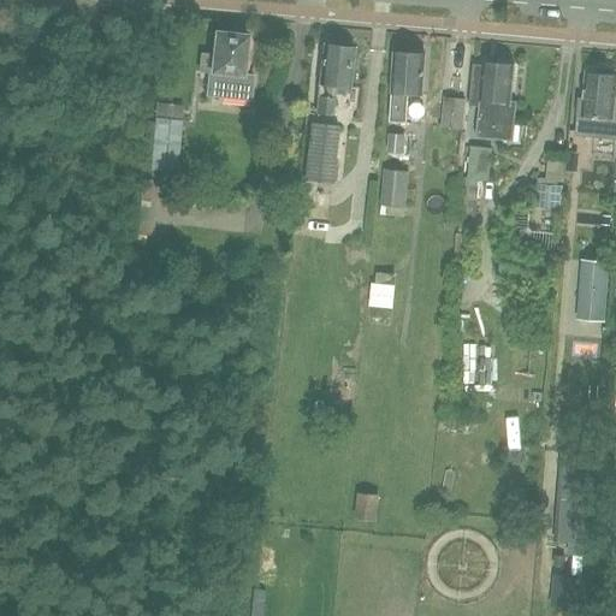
[(243,73),(247,36),(215,33),(213,54),(201,53),(199,71),(208,72),(205,96),(252,101),(255,75),(243,73)]
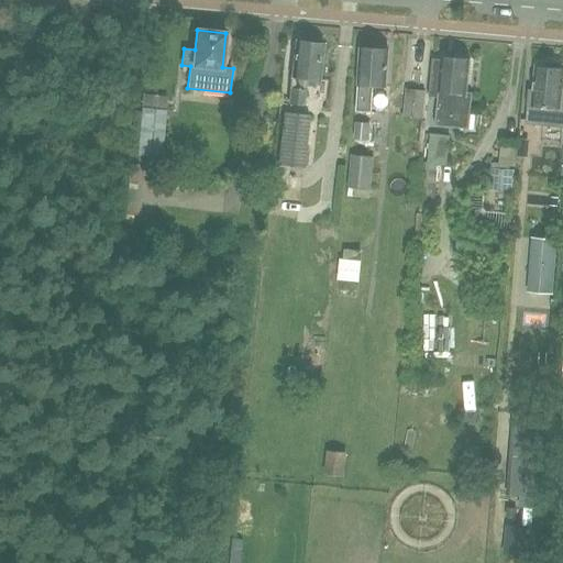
[(320,81),(324,45),(296,41),(288,106),(302,107),(306,80),(320,81)]
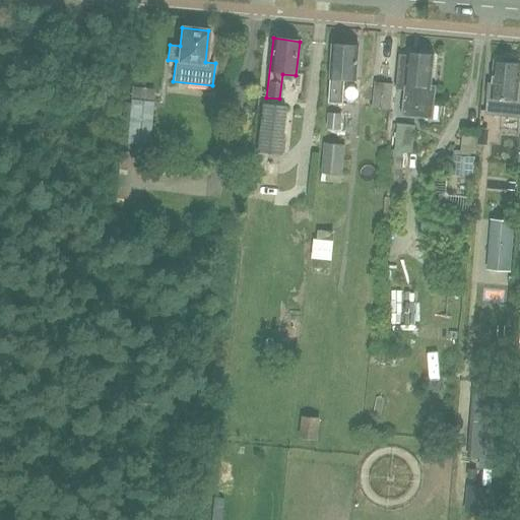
[(356,81),(360,47),(333,45),(329,104),(343,106),(345,80),(356,81)]
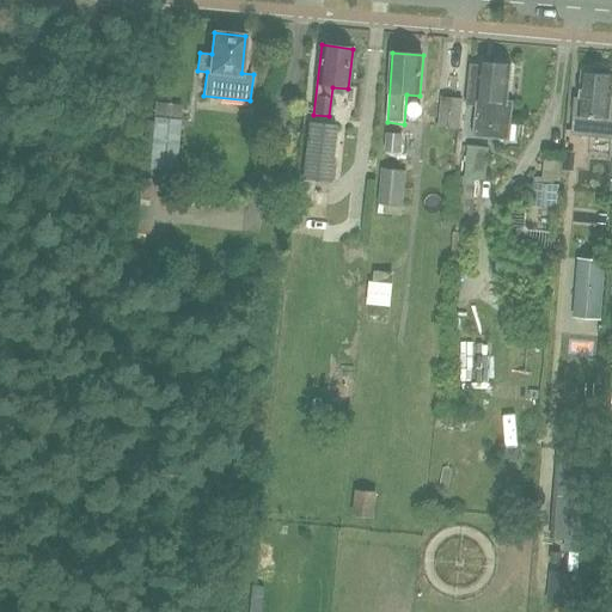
[(471,63),(466,105),(477,106),(473,132),(473,136),(508,141),(509,135),(513,102),(508,101),(512,66),(482,62),(481,65),(471,63)]
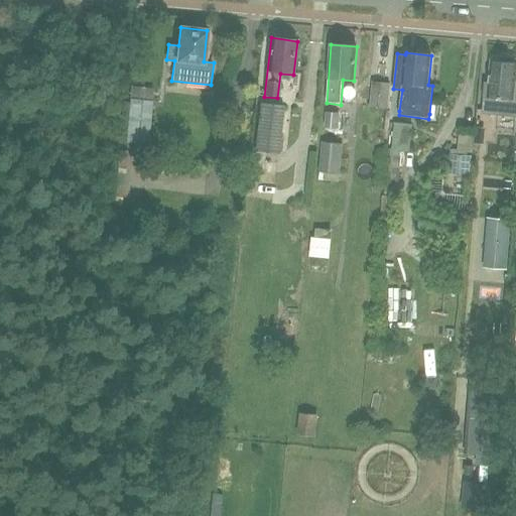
[(515,83),(515,74),(515,63),(492,61),(489,85),(485,85),(482,114),(515,117),(515,83)]
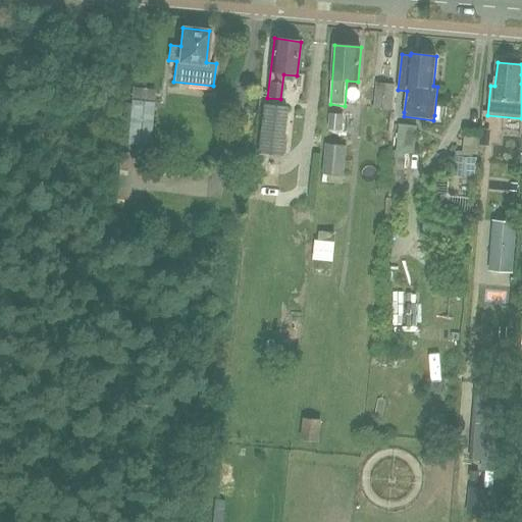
[(377,83),(374,109),(389,110),(393,84),(377,83)]
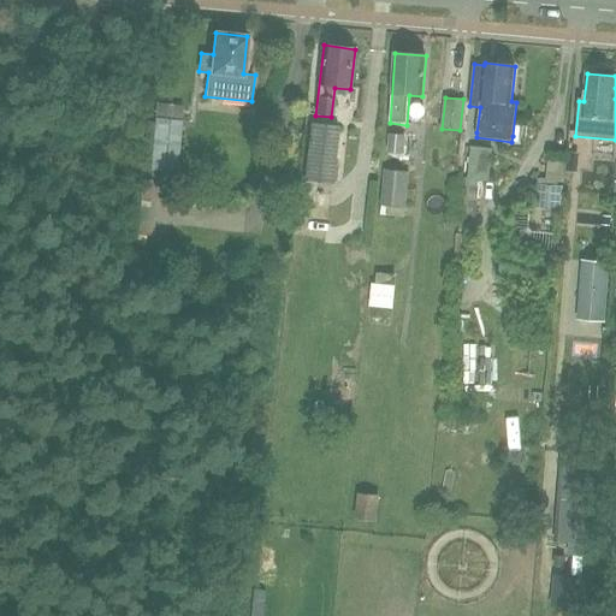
[(177,172),(181,120),(153,117),(148,170),(177,172)]
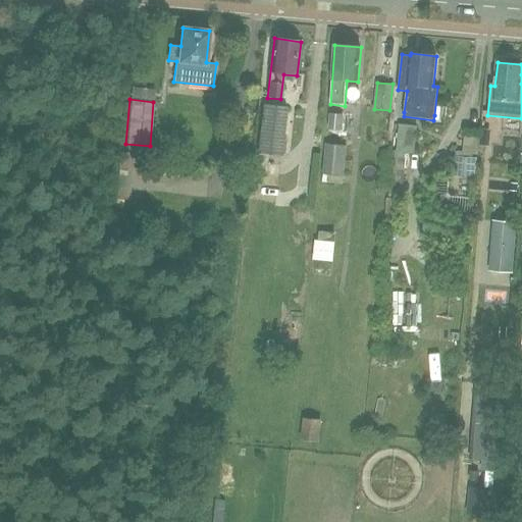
[(281,156),(286,106),(262,103),(257,152),(281,156)]
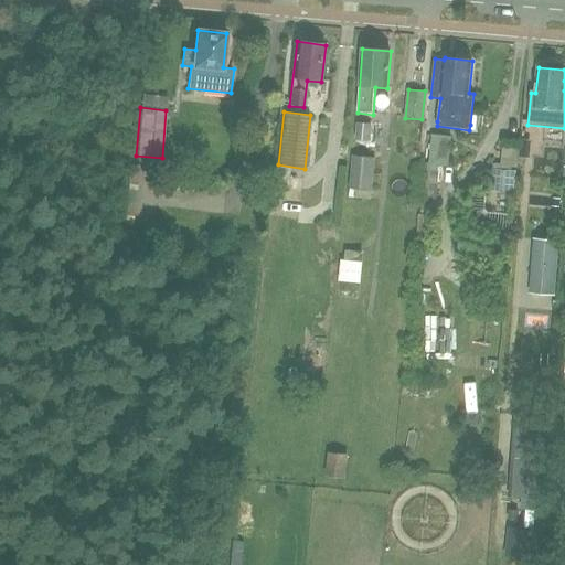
[(448,167),(451,137),(430,135),(428,162),(424,162),(417,246),(434,247),(438,167),(448,167)]
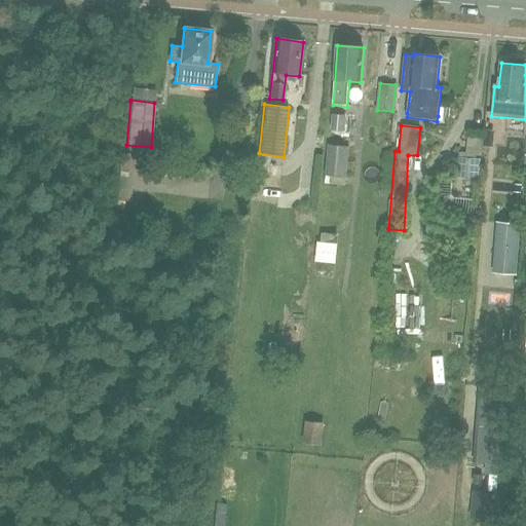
[(344,186),(346,178),(349,146),(327,144),(324,176),(329,176),(328,184),(344,186)]
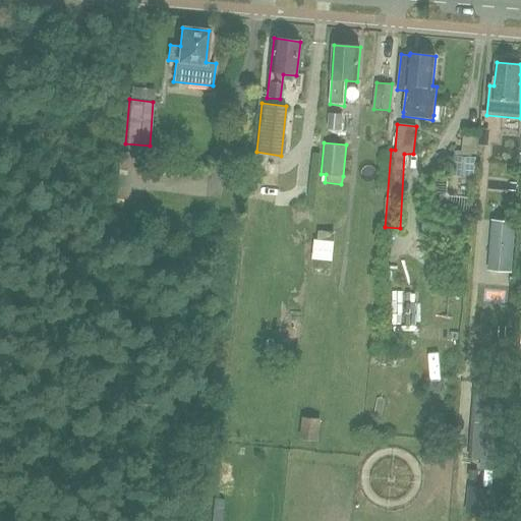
[(411,177),(421,181),(428,163),(417,159),(411,177)]
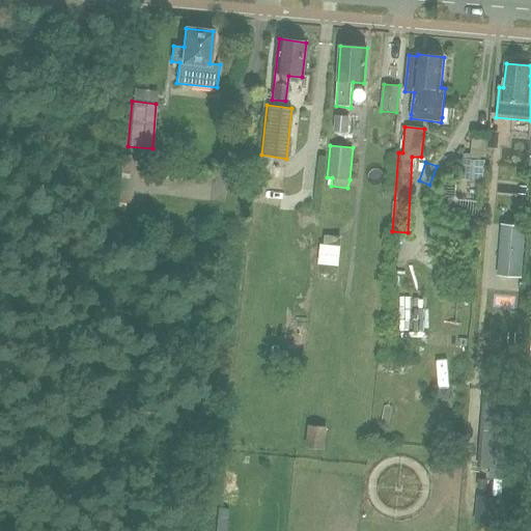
[(525,277),(526,227),(498,226),(497,276),(525,277)]
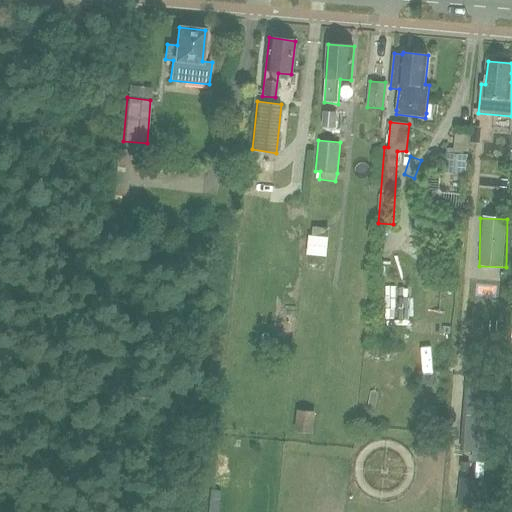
[(326,237),(327,228),(312,226),(311,235),(309,235),(306,255),(326,257),(328,237),(326,237)]
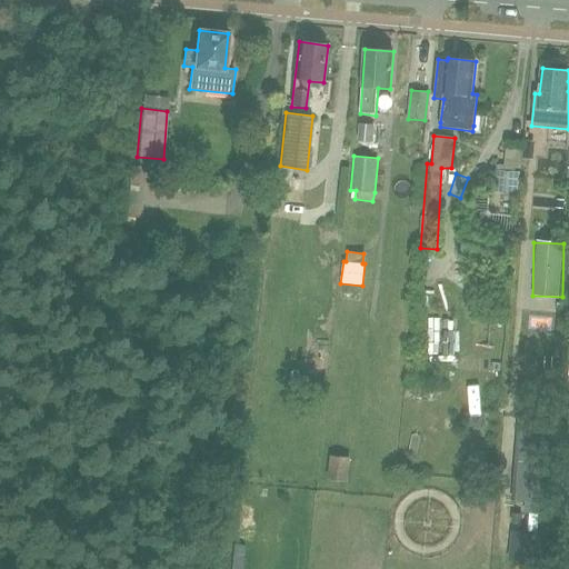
[(523,419),(520,469),(541,470),(545,420),(523,419)]
